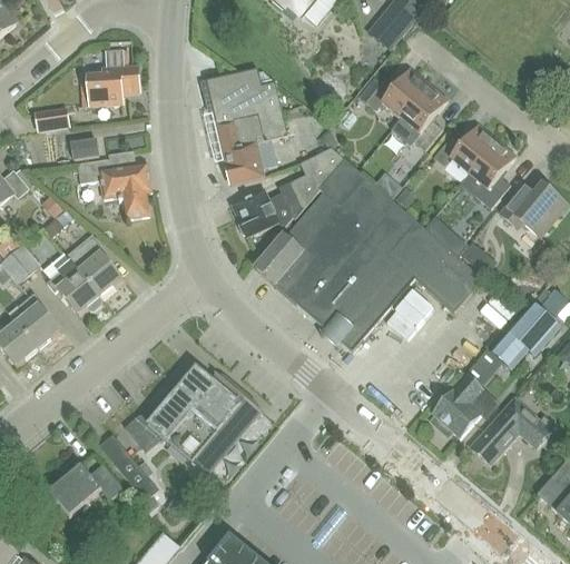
[(300,18),(312,3),(315,0),(268,0),(283,12),(287,7),(300,18)]
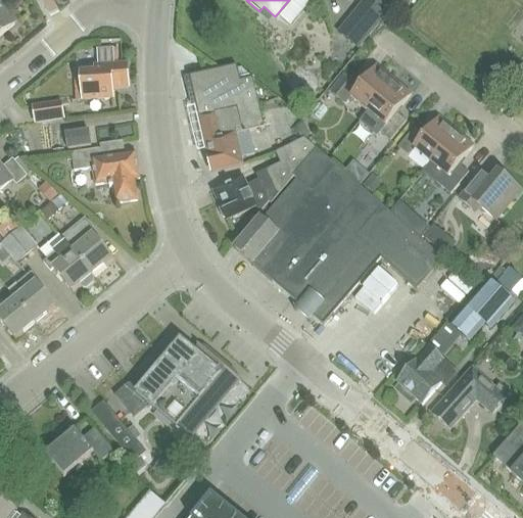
[(361,0),(337,30),(357,45),(383,11),(369,0),(361,0)]
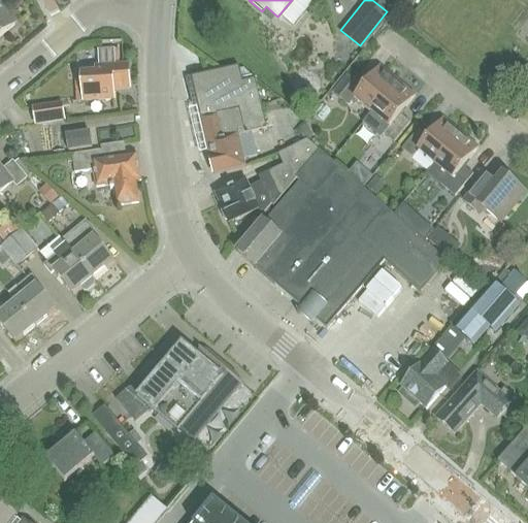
[(0,32),(13,21),(0,3),(0,32)]
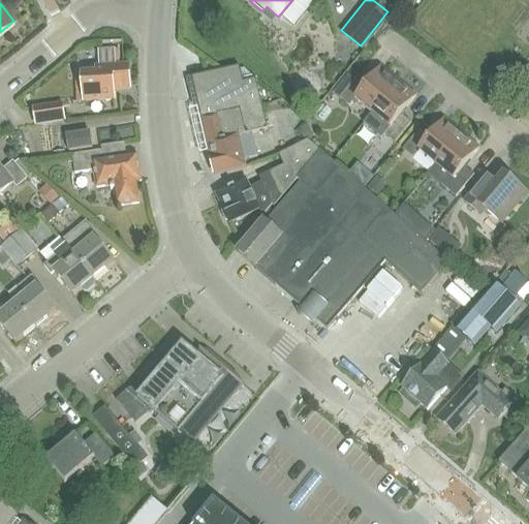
[(98,63),(115,62),(114,45),(97,47),(98,63)]
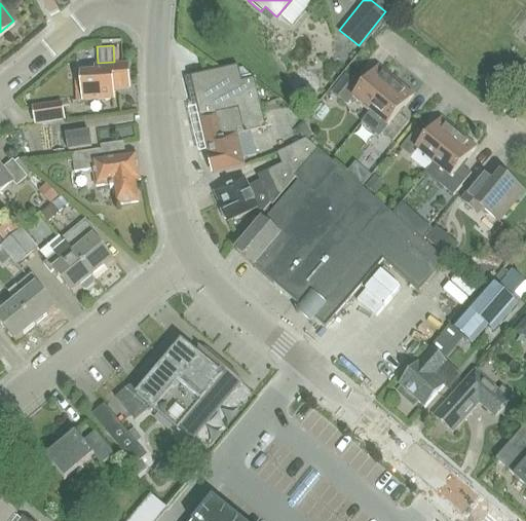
[(95,63),(96,70),(81,71),(82,98),(113,97),(112,86),(128,86),(127,61),(114,62),(98,63),(95,63)]
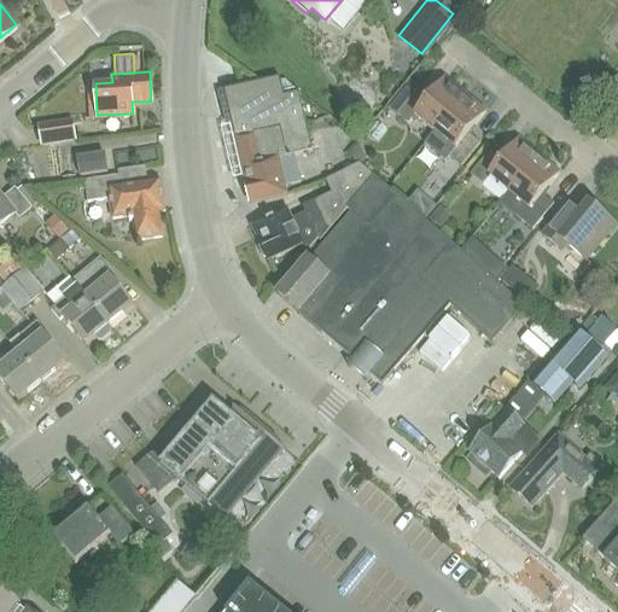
[(258,79),(223,86),(234,134),(255,129),(256,135),(279,129),(278,124),(304,118),(298,88),(281,92),(279,77),(278,74),(258,79)]
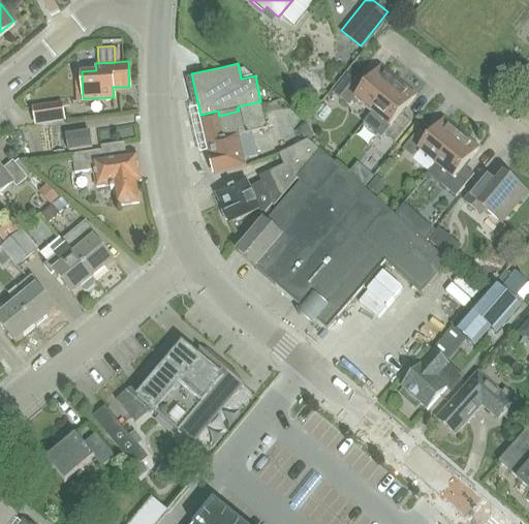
[(353,75),(346,70),(332,88),(349,102),(355,96),(372,110),(398,79),(379,63),(365,82),(354,73),(353,75)]
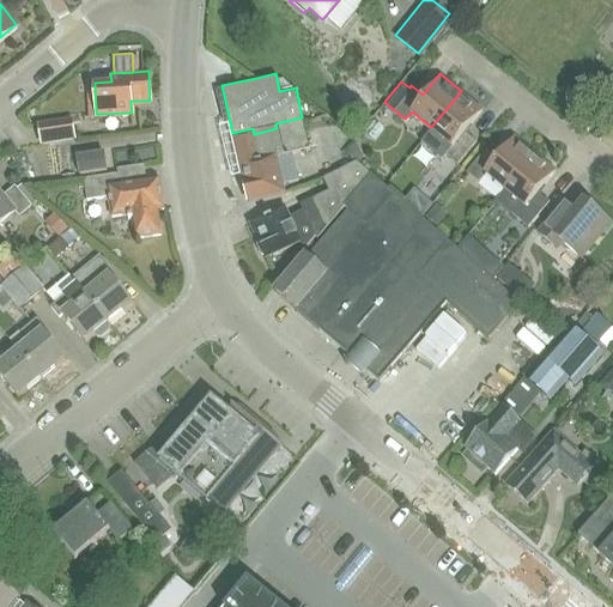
[(465,129),(481,108),(461,91),(431,127),(450,143),(444,151),(456,161),(475,138),(465,129)]
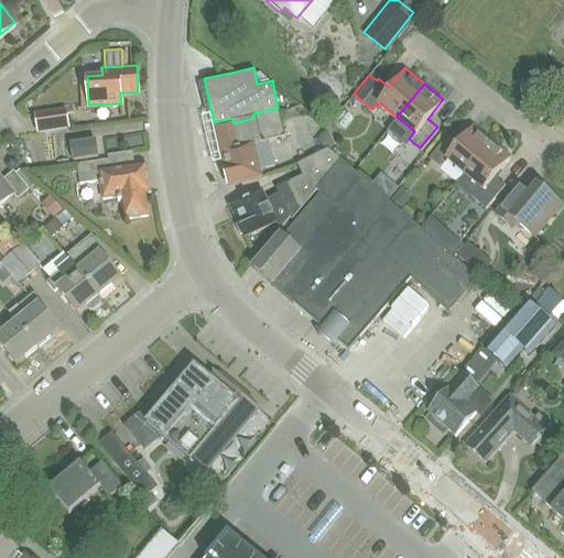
[(36,110),(39,129),(69,124),(67,106),(36,110)]
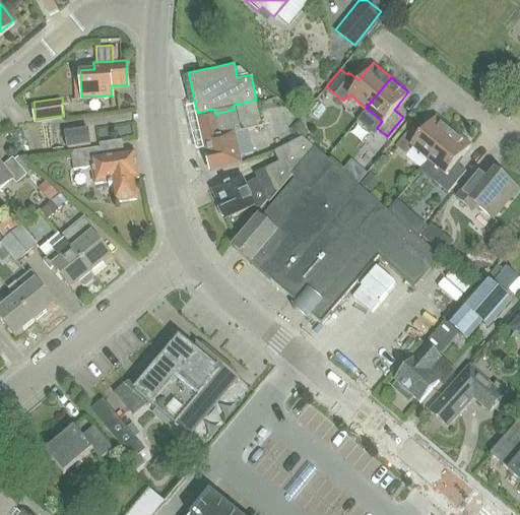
[(214,109),(197,113),(208,168),(241,161),(239,152),(250,149),(245,127),(261,123),(256,100),(234,105),(235,109),(215,114),(214,109)]
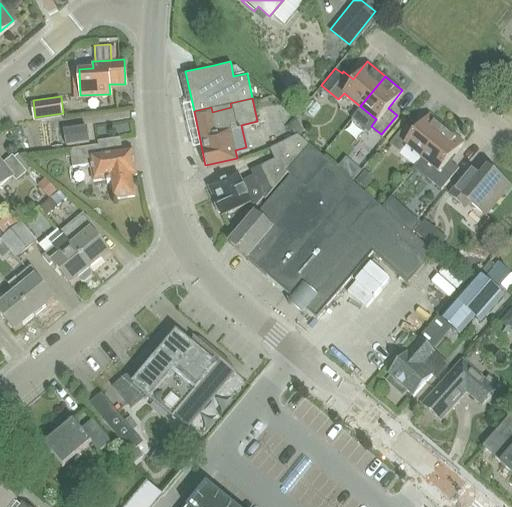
[(422,157),(447,126),(429,112),(415,130),(405,122),(389,141),(400,149),(405,143),(422,157)]
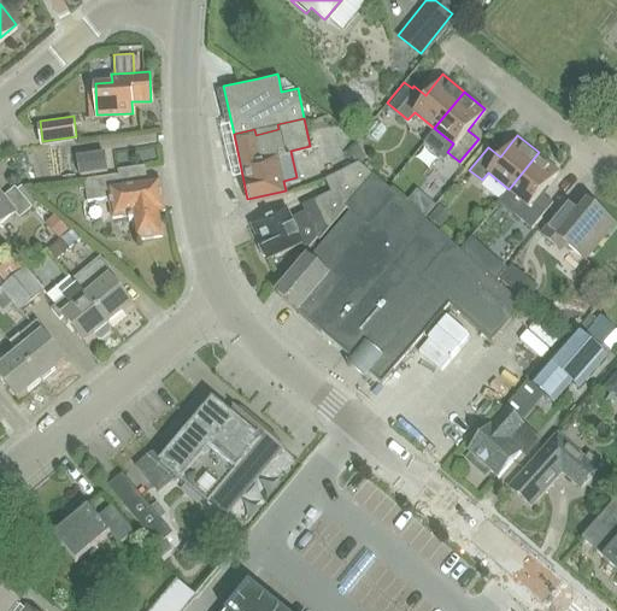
[(368,151),(358,141),(350,150),(359,159),(368,151)]
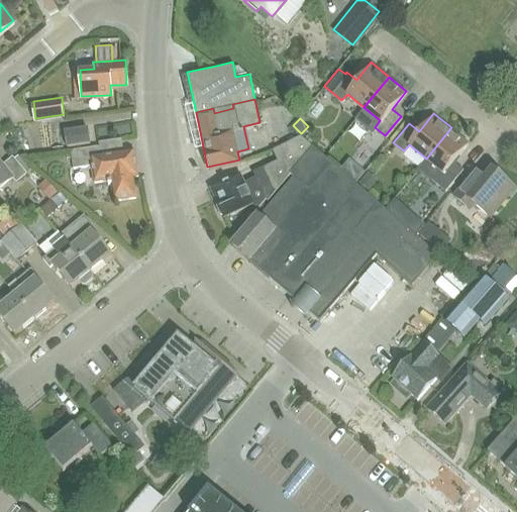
[(65,128),(67,143),(89,140),(87,125),(65,128)]
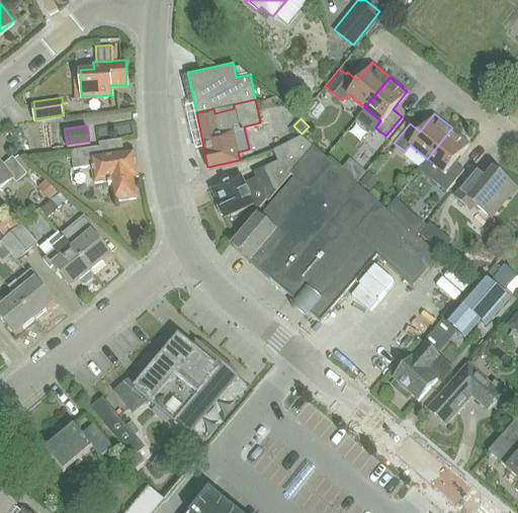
[(452,127),(427,159),(435,166),(431,172),(448,186),(464,167),(455,160),(469,143),(452,127)]
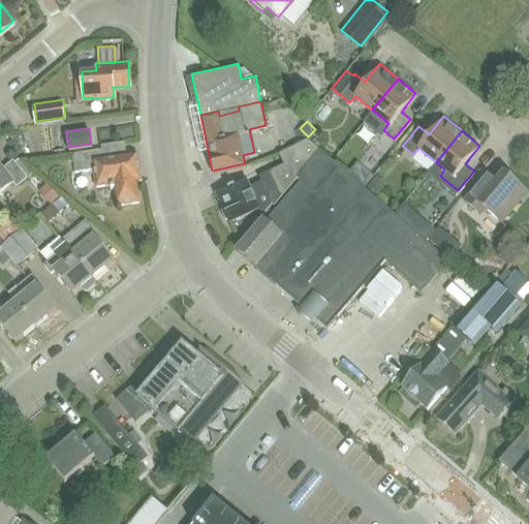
[(245,176),(214,190),(220,203),(228,220),(258,207),(261,214),(272,202),(274,204),(289,185),(320,148),(309,136),(278,151),(283,163),(259,174),(261,179),(249,184),(245,176)]
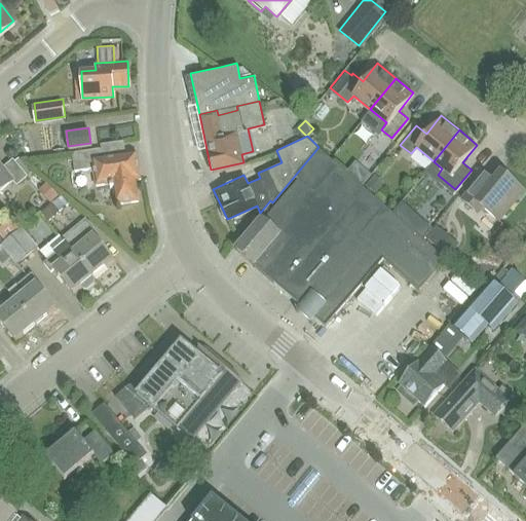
[(141,177),(137,150),(125,152),(123,138),(100,141),(101,145),(72,149),(74,169),(94,166),(97,183),(113,181),(117,202),(140,198),(136,178),(141,177)]
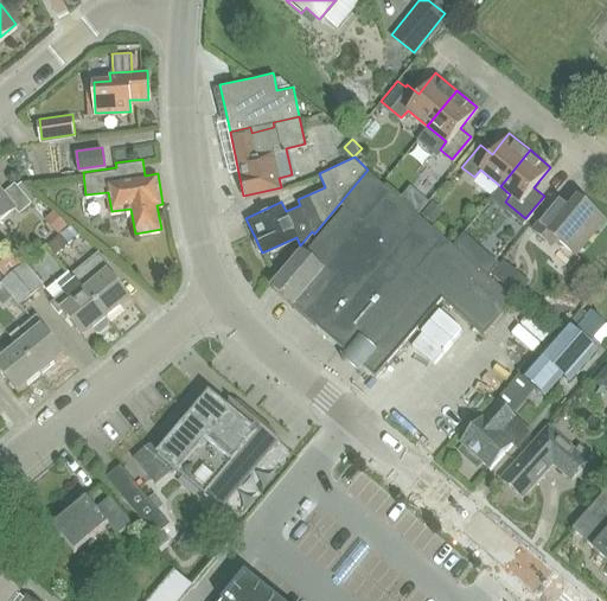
[(300,250),(269,286),(375,376),(441,298),(483,332),(513,296),(388,187),(368,170),(332,212),(343,222),(333,232),(325,225),(306,247),(314,255),(311,259),(300,250)]
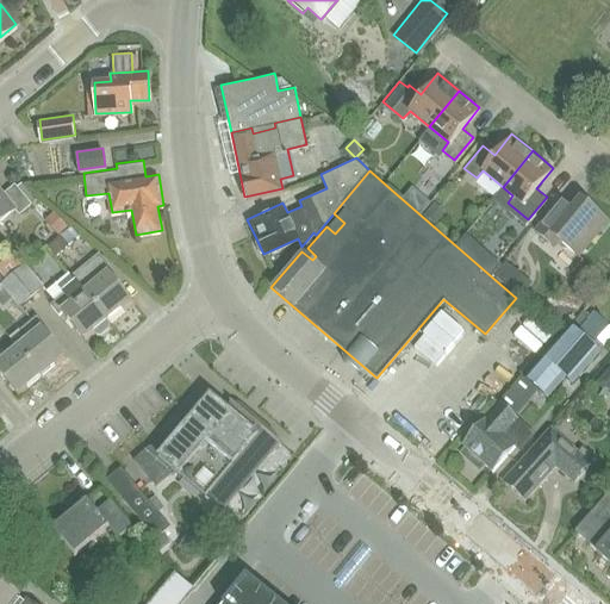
[(414,170),(406,182),(425,194),(433,182),(414,170)]
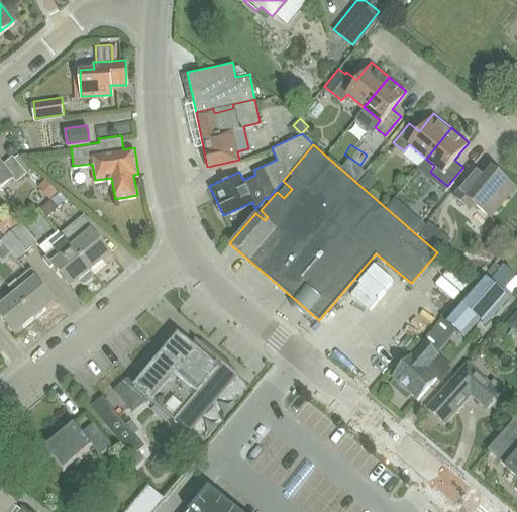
[(0,186),(15,174),(19,179),(30,170),(15,151),(3,162),(0,158),(0,186)]
